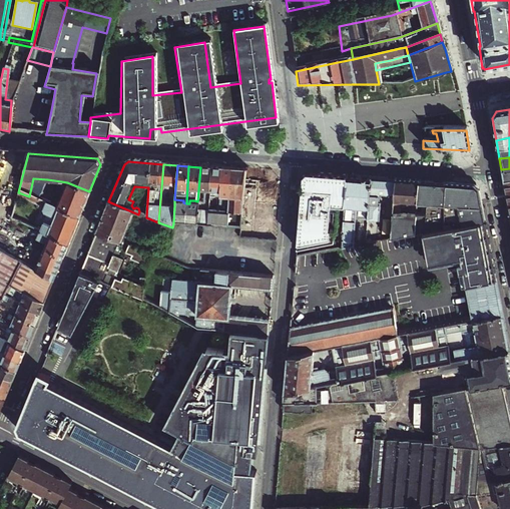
[(200,167),(197,201),(197,206),(197,210),(207,210),(211,168),(200,167)]
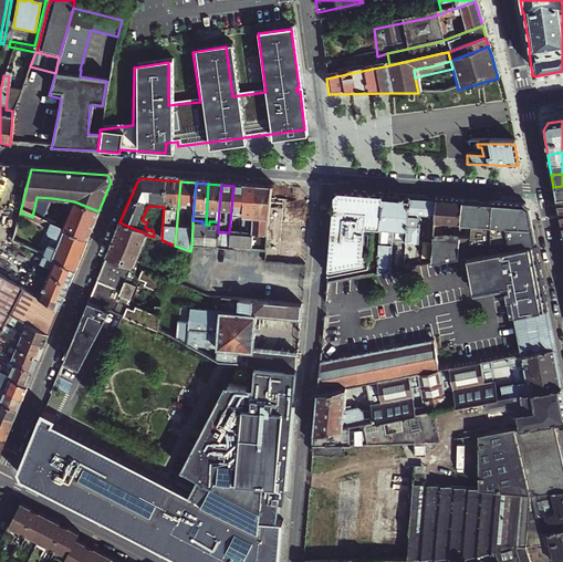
[(233,186),(229,232),(238,232),(239,230),(239,221),(242,219),(244,186),(233,186)]
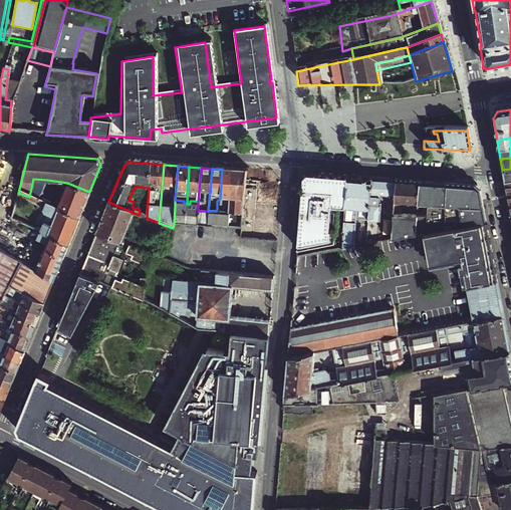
[(217,209),(216,211),(228,212),(232,170),(222,169),(220,199),(219,209),(217,209)]
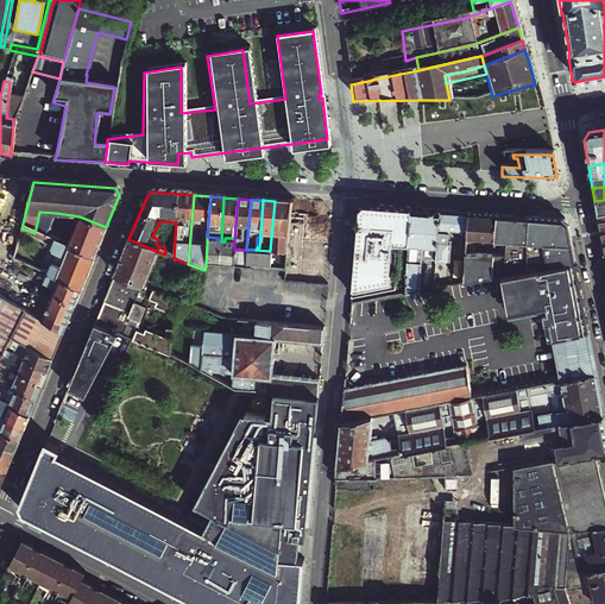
[(604,200),(594,201),(598,215),(604,214),(604,200)]
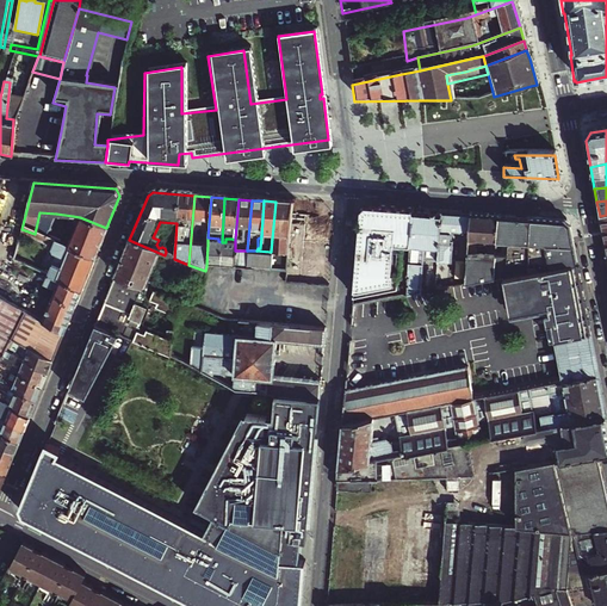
[(284,273),(290,203),(276,202),(271,252),(256,251),(247,251),(235,251),(234,269),(284,273)]
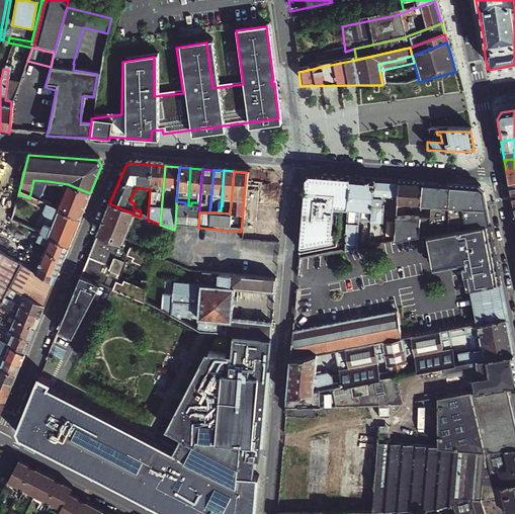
[(318,177),(305,180),(303,201),(297,253),(335,246),(337,234),(330,233),(332,212),(329,212),(329,208),(346,209),(349,179),(318,177)]
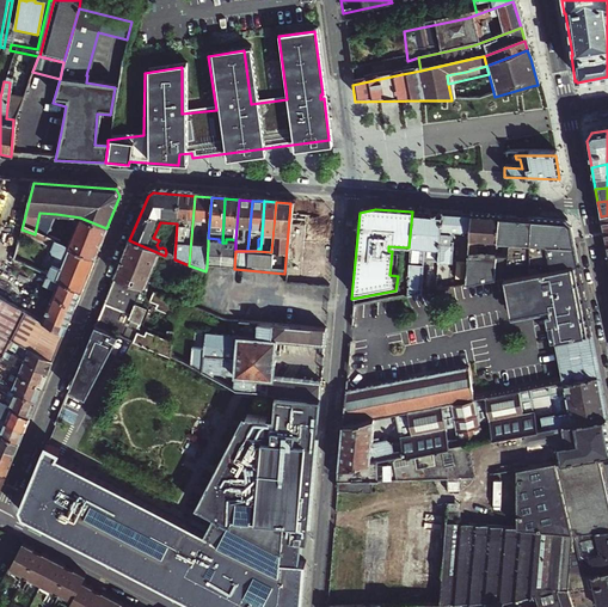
[(468,216),(412,212),(409,247),(405,299),(419,296),(422,262),(449,264),(452,234),(467,235),(468,216)]
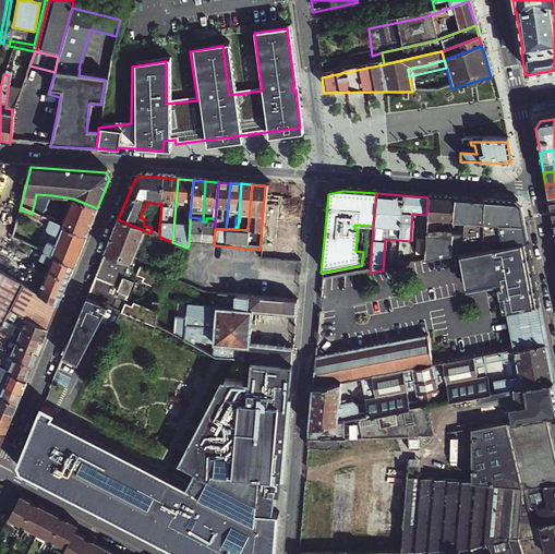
[(45,213),(51,195),(36,194),(32,214),(86,237),(97,208),(73,199),(67,197),(64,202),(64,205),(67,208),(62,220),(45,213)]
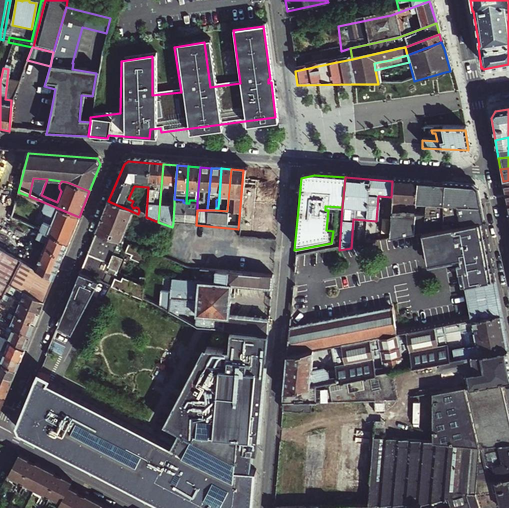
[(416,183),(392,181),(391,197),(391,203),(396,203),(406,204),(414,205),(414,203),(416,183)]
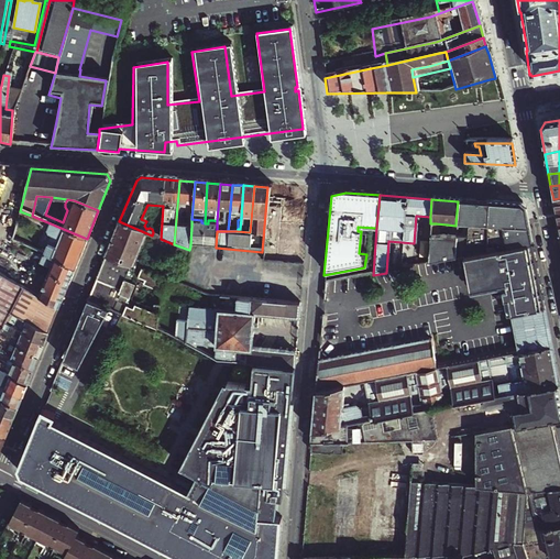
[(456,223),(468,225),(527,229),(524,210),(519,206),(458,201),(456,223)]
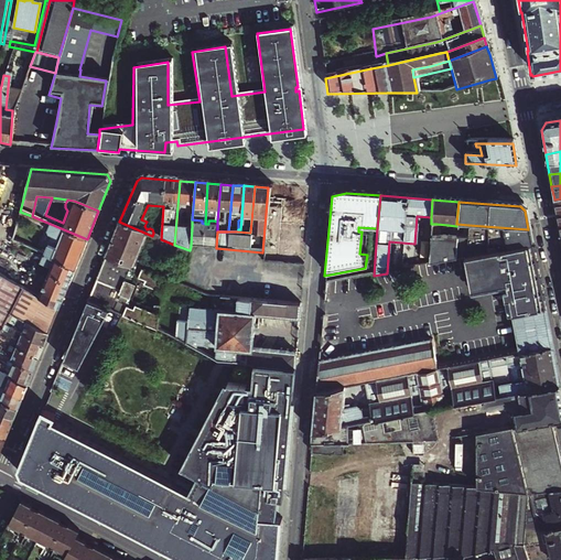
[(87,239),(32,216),(20,212),(19,217),(47,232),(45,236),(51,238),(44,257),(74,269),(87,239)]
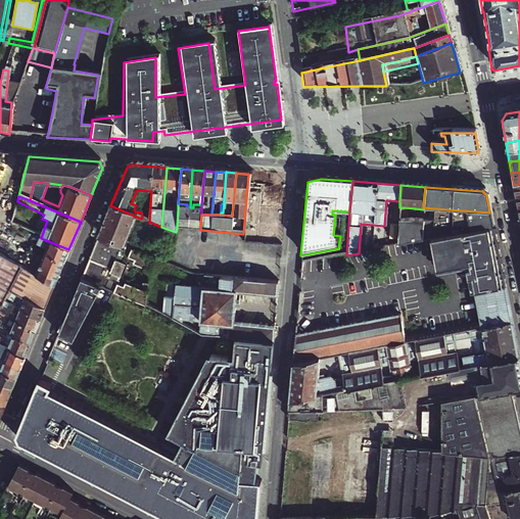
[(131,229),(172,245),(176,239),(176,232),(161,227),(149,222),(141,219),(110,205),(97,237),(156,262),(160,264),(164,257),(131,243),(135,235),(130,233),(131,229)]
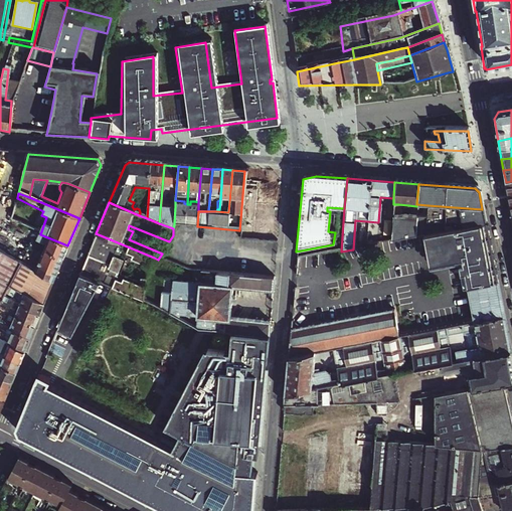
[(423,235),(485,224),(482,209),(428,205),(427,217),(415,217),(415,219),(414,237),(423,235)]
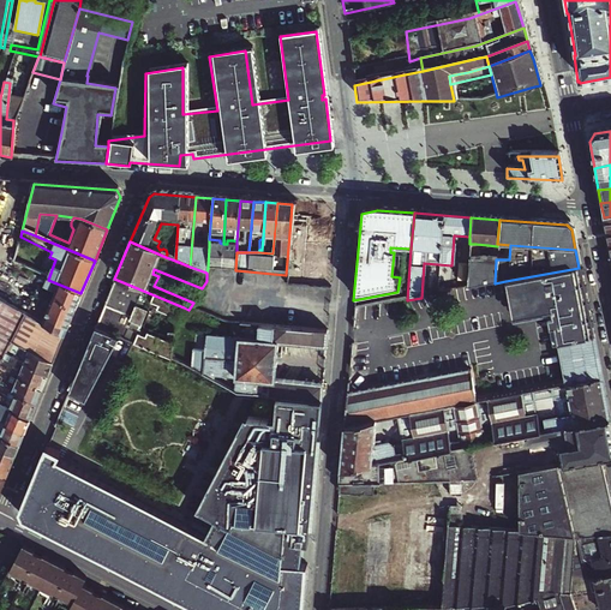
[(221,269),(222,246),(209,246),(208,268),(221,269)]
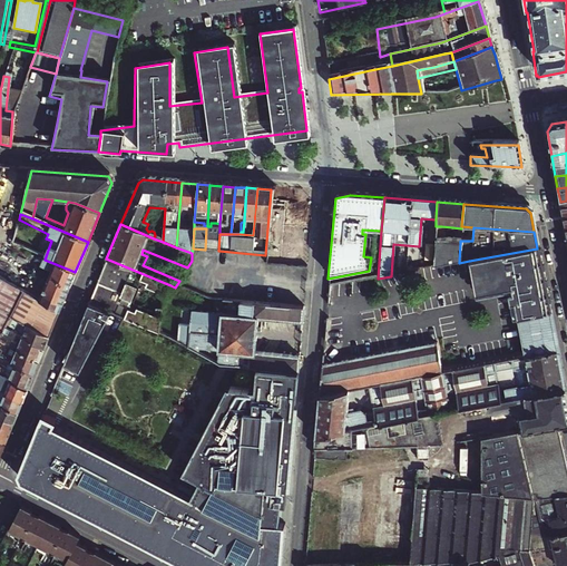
[(218,251),(220,234),(220,230),(216,230),(206,228),(205,250),(218,251)]
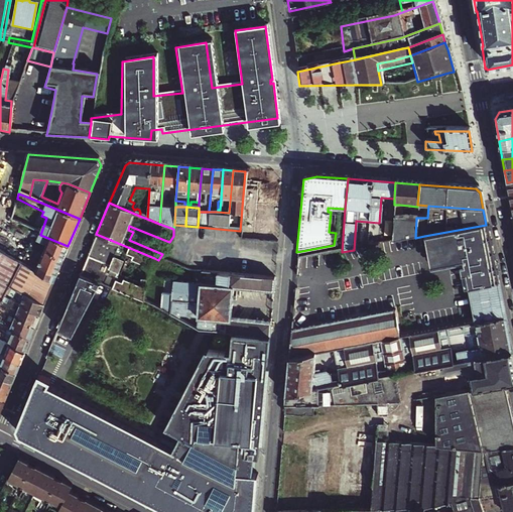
[(395,216),(393,216),(391,242),(415,238),(416,220),(398,218),(399,215),(396,214),(395,216)]
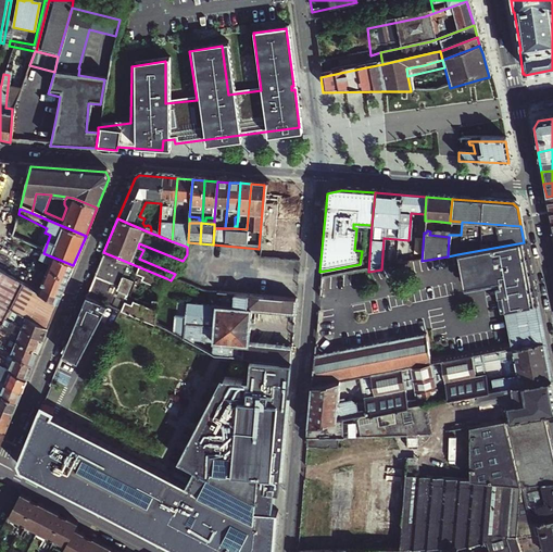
[(499,281),(504,311),(536,305),(527,258),(524,242),(457,254),(464,288),(499,281)]
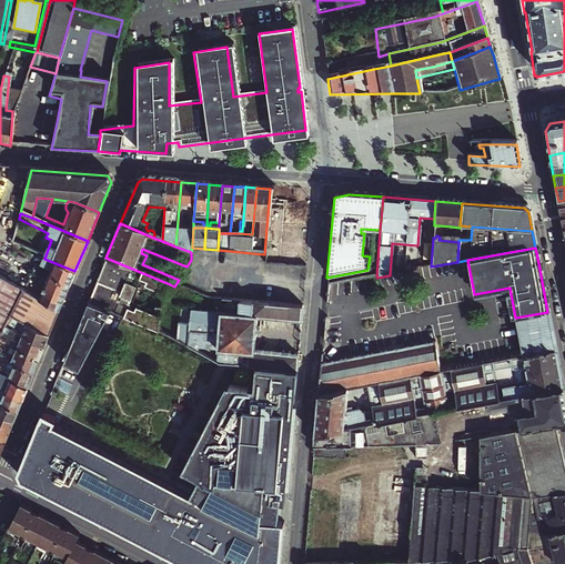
[(51,271),(48,278),(69,286),(74,271),(44,259),(43,258),(37,273),(40,274),(42,268),(51,271)]
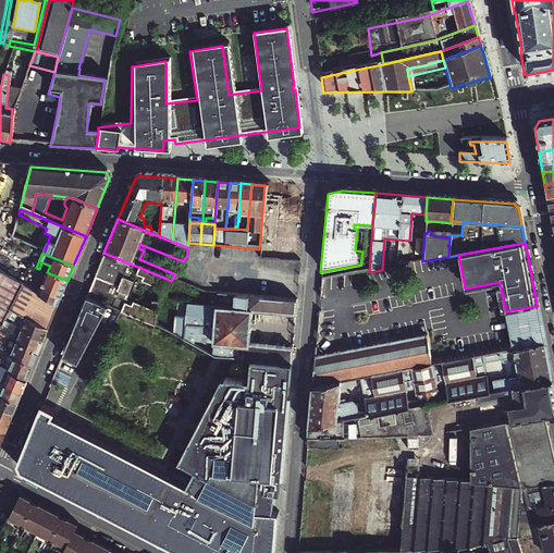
[(103,253),(85,298),(105,306),(149,324),(152,311),(125,300),(134,280),(162,292),(167,279),(103,253)]
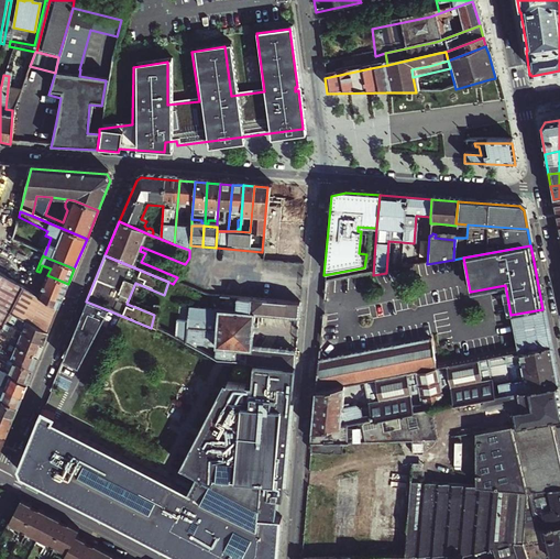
[(61,302),(68,284),(47,275),(45,281),(37,277),(39,275),(39,274),(40,272),(36,271),(30,288),(61,302)]
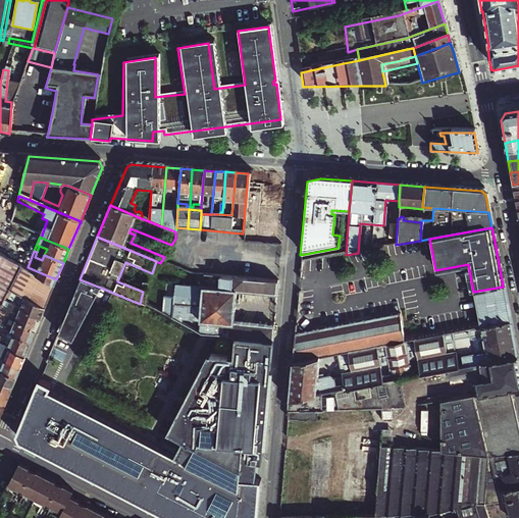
[(0,310),(3,305),(6,299),(9,295),(20,268),(0,258),(0,310)]
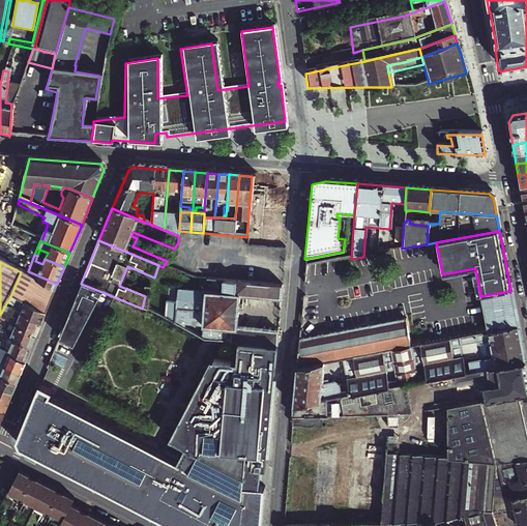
[(475,268),(442,274),(442,278),(471,272),(477,302),(482,333),(487,333),(480,296),(475,268)]
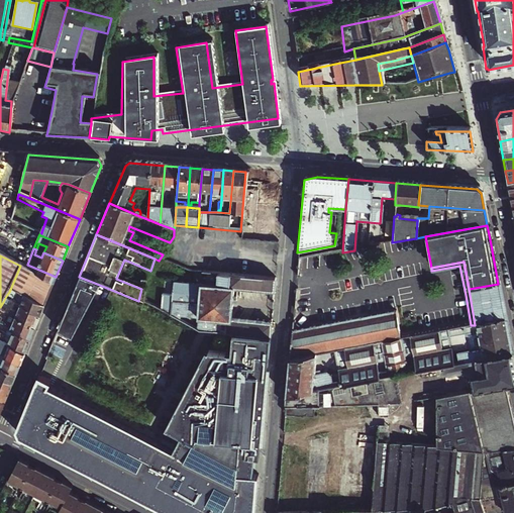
[(56,277),(27,265),(25,269),(20,266),(9,292),(43,306),(56,277)]
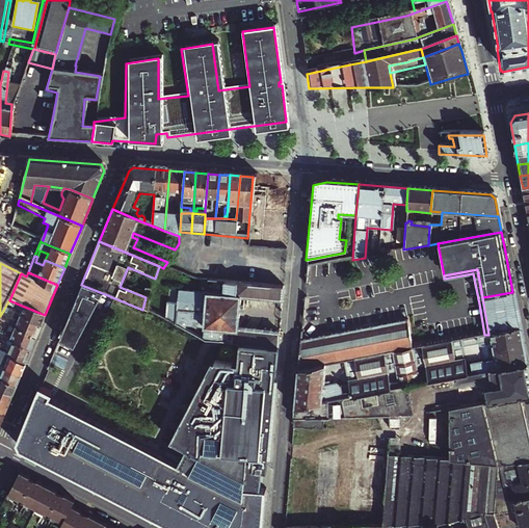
[(197,342),(234,345),(276,349),(278,336),(236,332),(239,298),(281,302),(282,289),(207,284),(205,296),(173,293),(172,306),(161,305),(159,319),(177,330),(177,327),(194,328),(193,340),(197,342)]
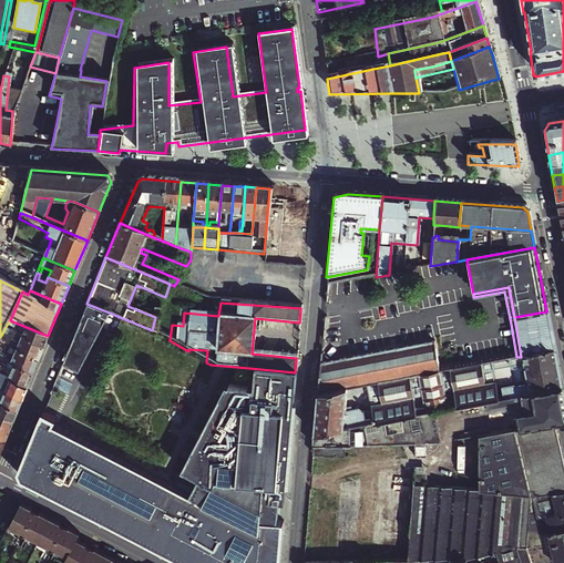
[(86,304),(79,324),(89,328),(92,318),(102,323),(104,318),(106,311),(86,304)]
